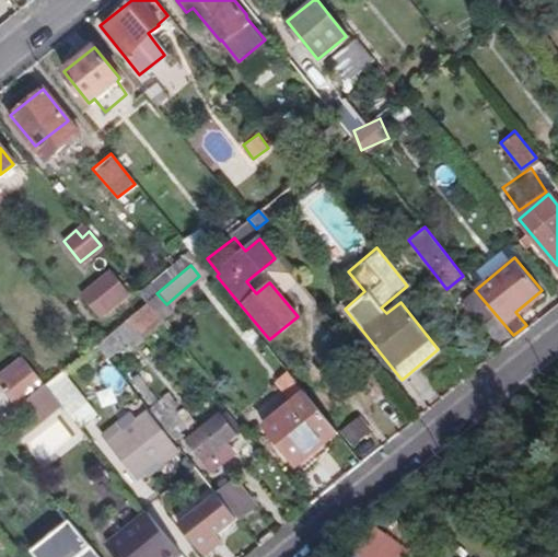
[(126,292),(107,269),(77,294),(95,317),(126,292)]
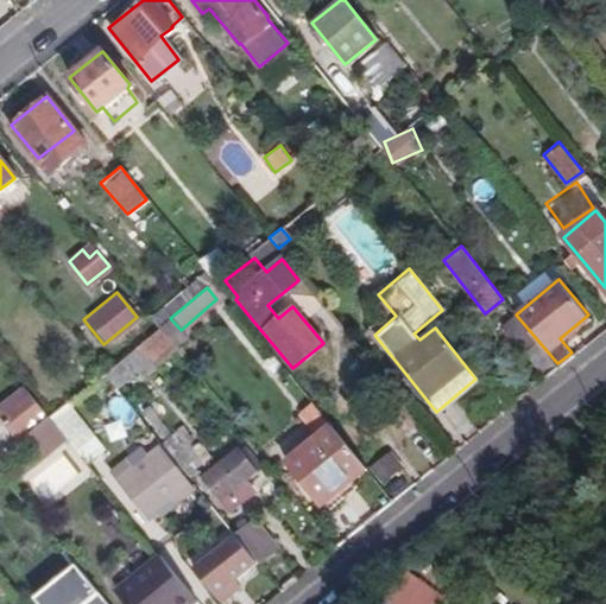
[(504,324),(544,375),(557,363),(516,315),(504,324)]
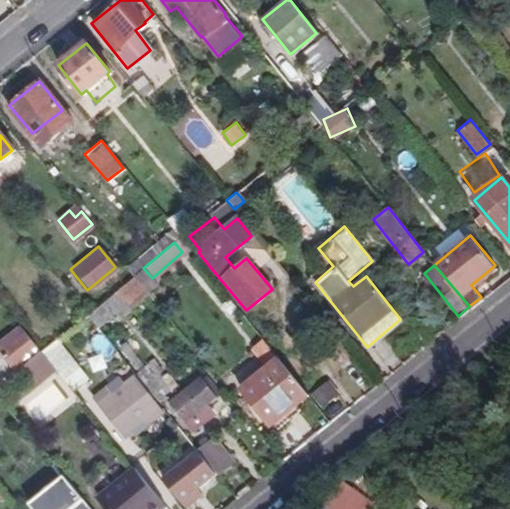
[(86,346),(106,358),(115,342),(95,331),(86,346)]
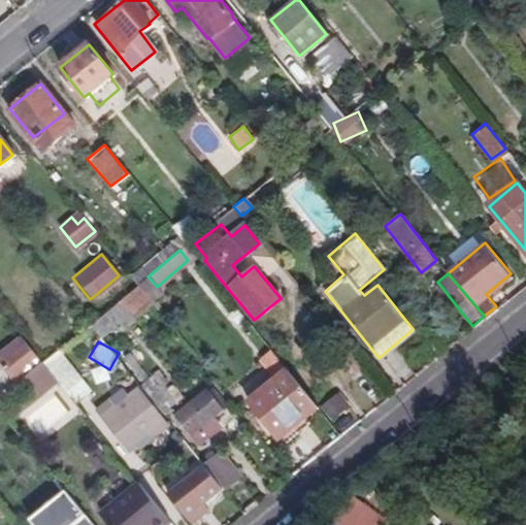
[(30,359),(18,343),(0,357),(0,375),(3,380),(30,359)]
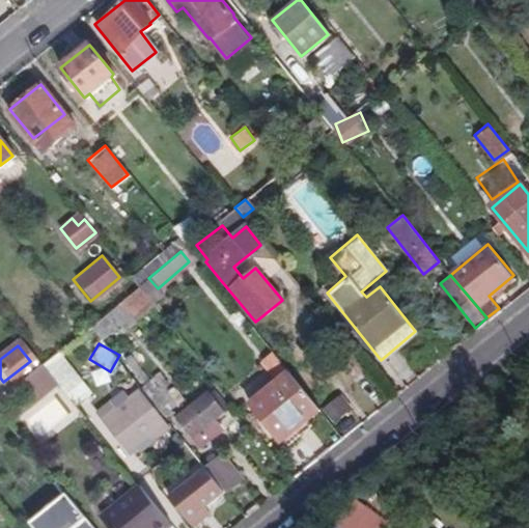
[(364,370),(344,346),(332,356),(352,381),(364,370)]
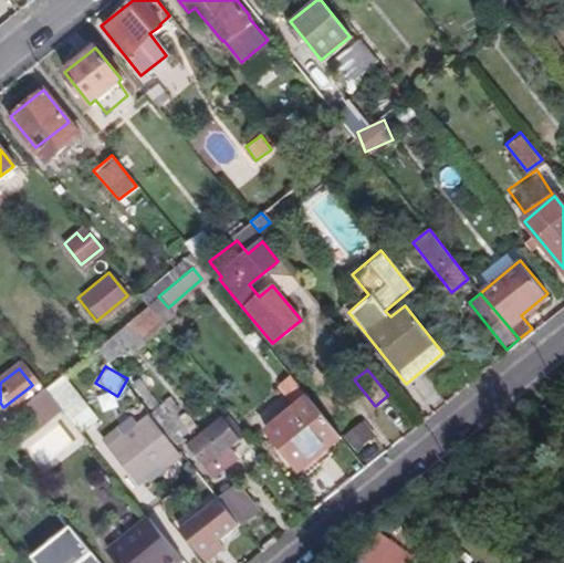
[(62,375),(45,388),(58,404),(81,431),(97,418),(62,375)]
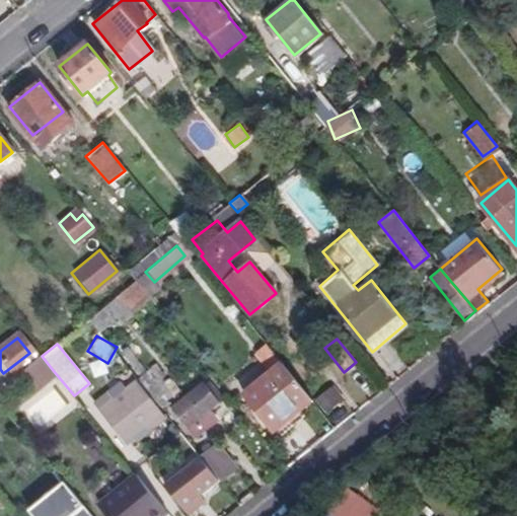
[(281,362),(272,351),(263,359),(271,370),(281,362)]
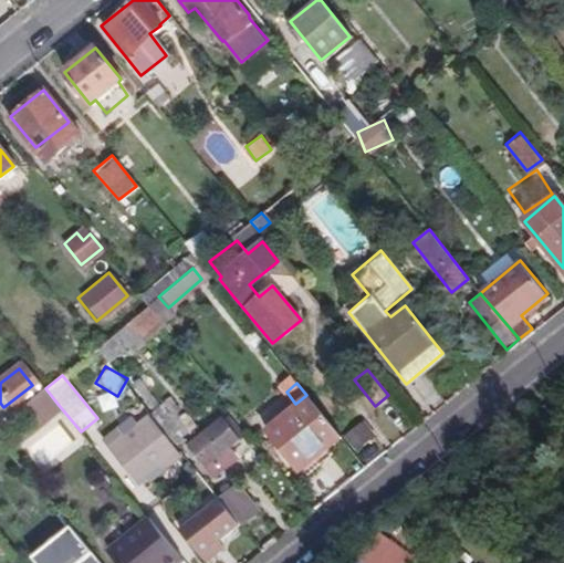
[(58,404),(45,388),(25,404),(38,419),(58,404)]
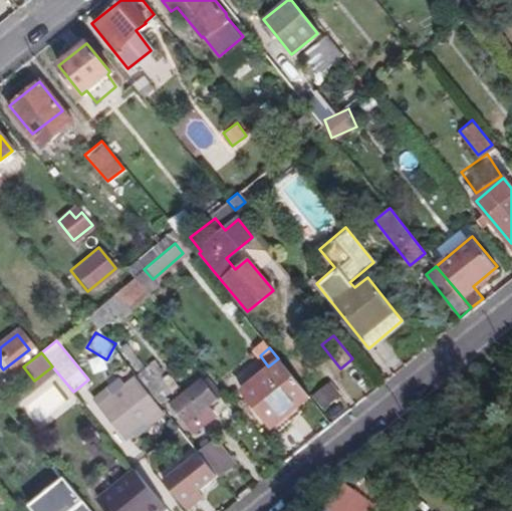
[(278,358),(268,366),(241,390),(270,427),(308,396),(278,358)]
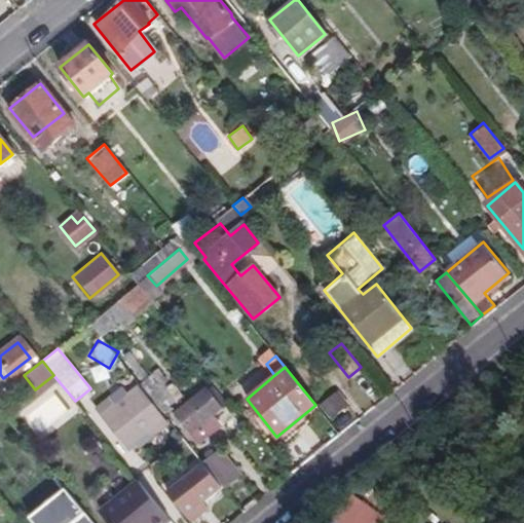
[(165,417),(139,384),(103,413),(125,441),(144,425),(149,431),(165,417)]
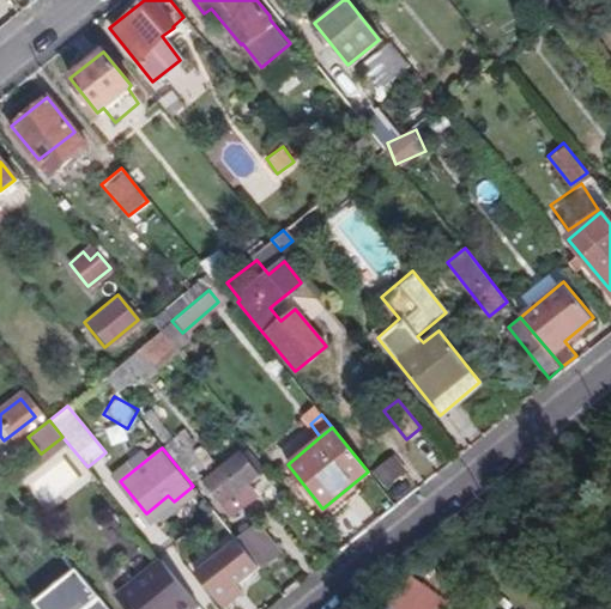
[(218,503),(228,513),(250,495),(242,485),(262,469),(252,455),(244,461),(237,451),(204,477),(222,499),(218,503)]
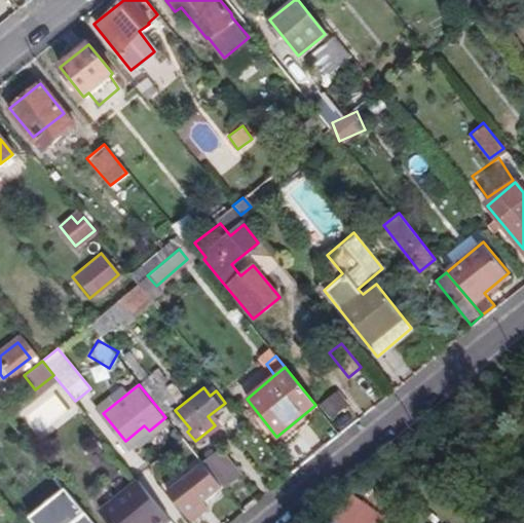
[(337,393),(322,405),(329,413),(344,401),(337,393)]
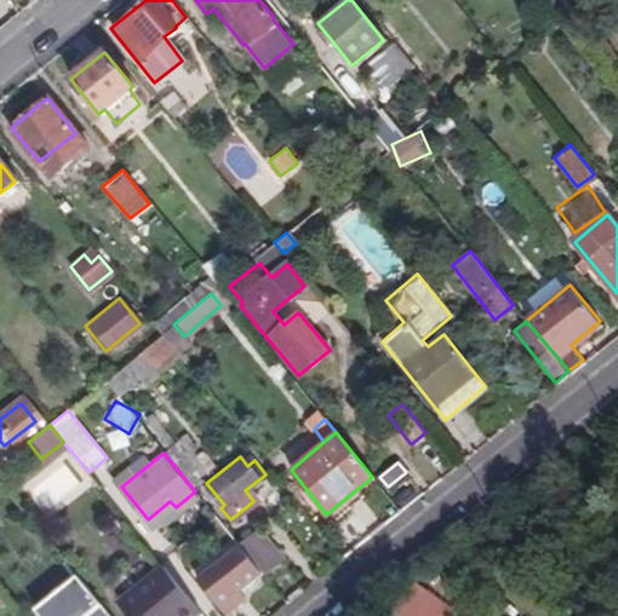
[(153,525),(176,507),(170,501),(148,519),(153,525)]
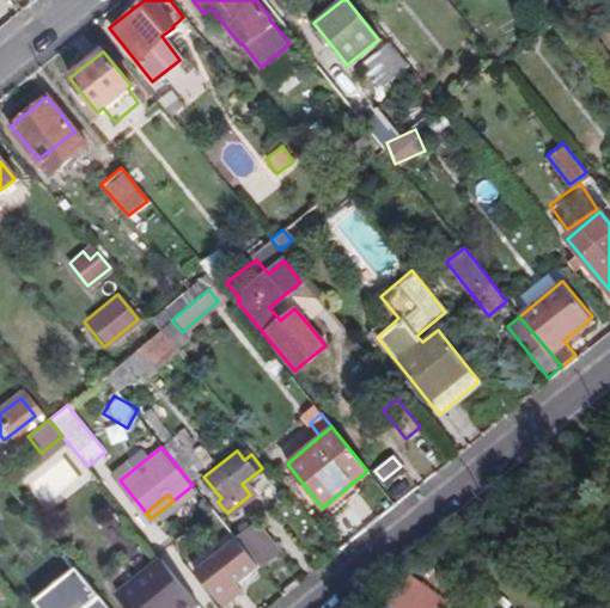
[(249,553),(256,565),(275,550),(252,521),(233,536),(237,540),(249,553)]
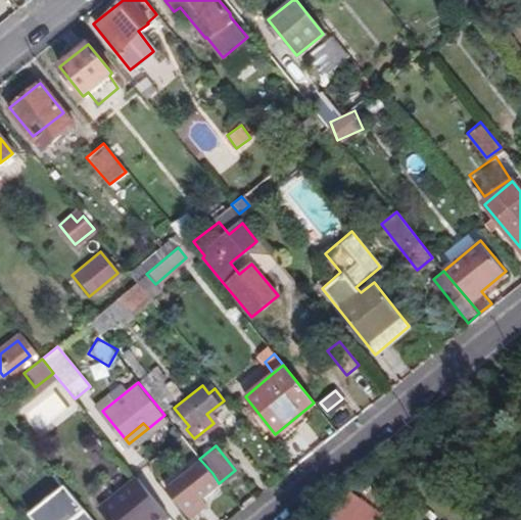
[(219,483),(212,473),(202,462),(166,490),(186,517),(199,507),(194,501),(207,491),(219,483)]
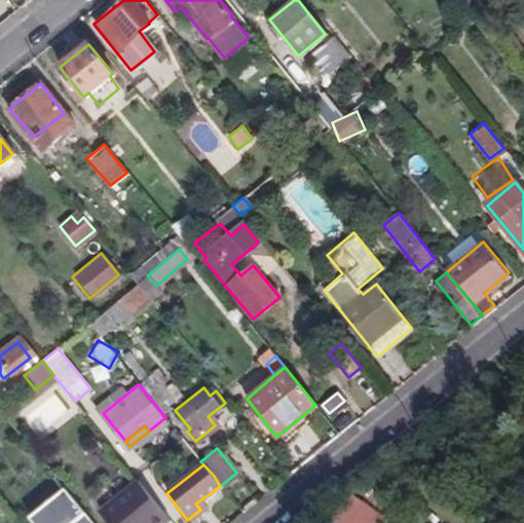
[(162,522),(169,519),(137,479),(100,510),(109,522),(162,522)]
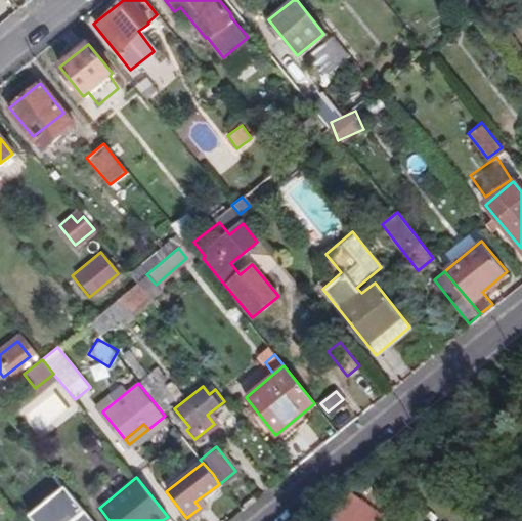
[(92,520),(63,485),(28,514),(33,520),(92,520)]
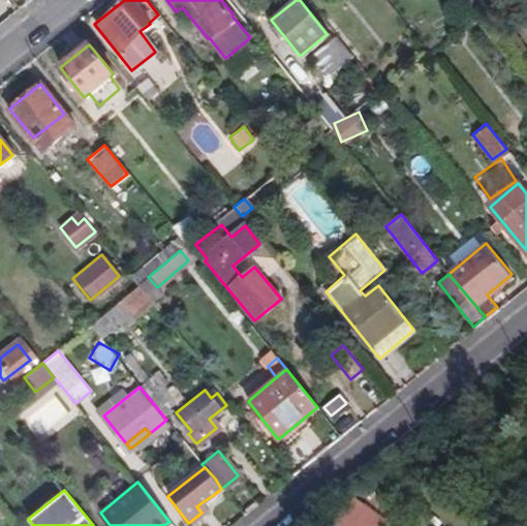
[(335,525),(380,525),(386,519),(358,497),(335,525)]
